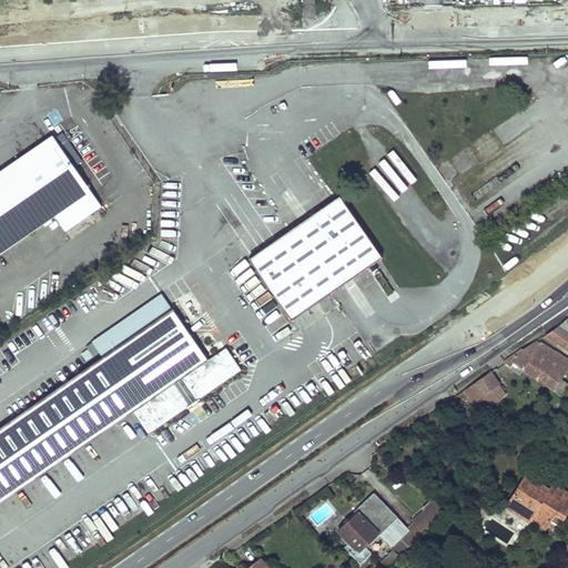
[(0,253),(56,215),(66,231),(101,206),(91,191),(110,178),(74,125),(56,139),(53,137),(0,173),(0,253)]
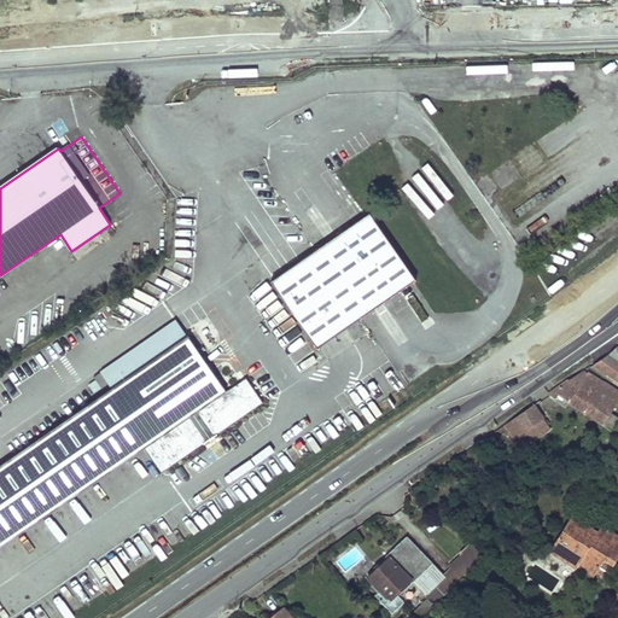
[(367,213),(270,281),(318,348),(414,280),(367,213)]
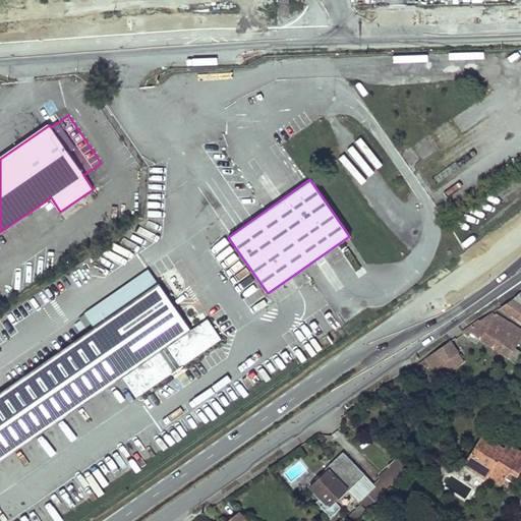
[(94,328),(158,283),(149,269),(84,314),(94,328)]
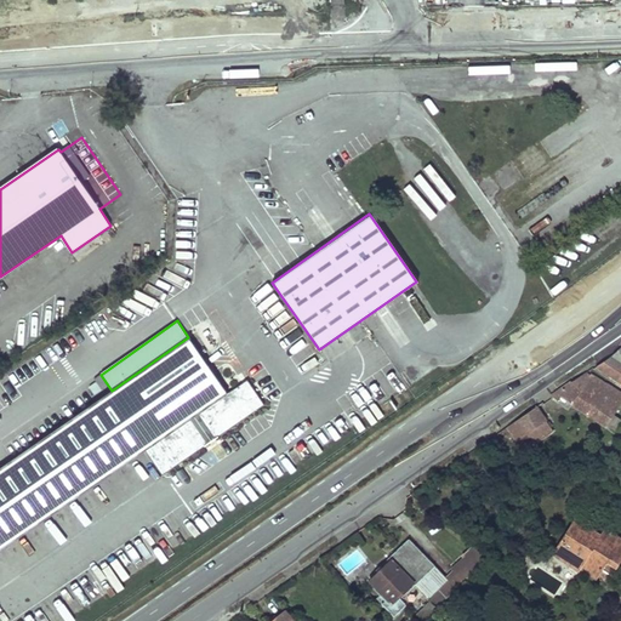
[(112,391),(0,467),(0,550),(146,450),(161,474),(265,405),(248,380),(227,393),(188,337),(112,391)]
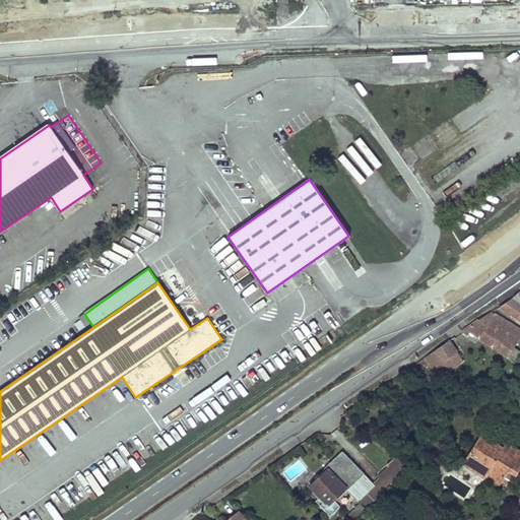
[(519,291),(499,307),(519,320),(519,291)]
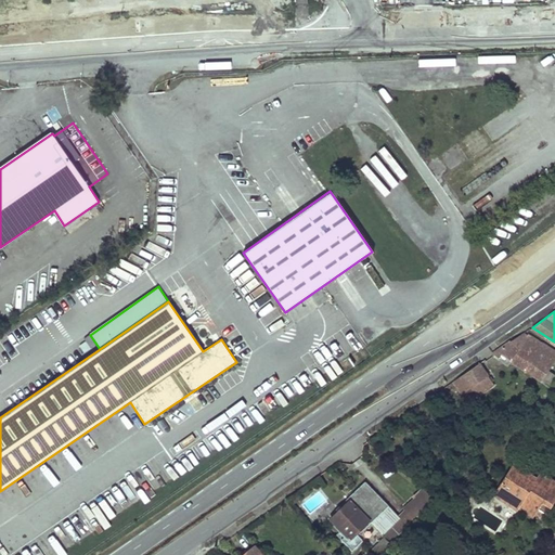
[(507,344),(492,355),(499,359),(501,355),(541,381),(547,372),(554,360),(554,351),(542,343),(541,344),(527,335),(526,338),(524,334),(507,344)]
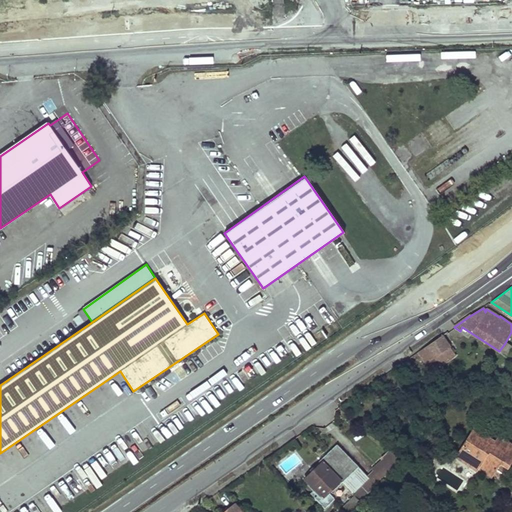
[(438,366),(439,366),(456,355),(442,335),(417,352),(425,364),(428,362),(433,359),(438,366)]
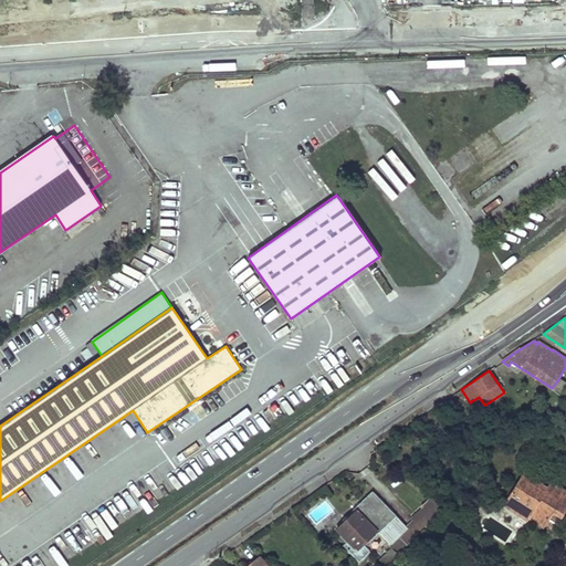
[(558,379),(552,388),(558,392),(565,384),(558,379)]
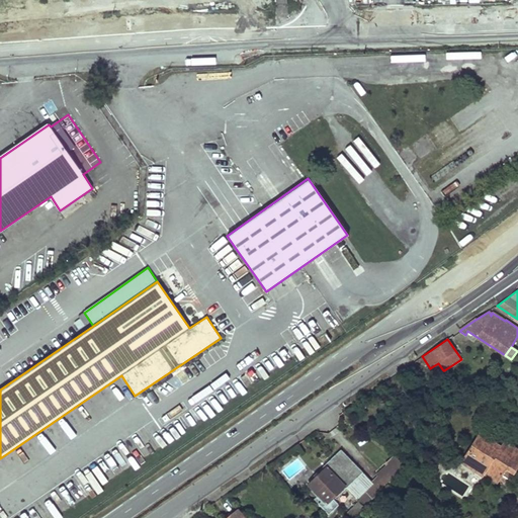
[(438,363),(433,366),(438,373),(443,370),(438,363)]
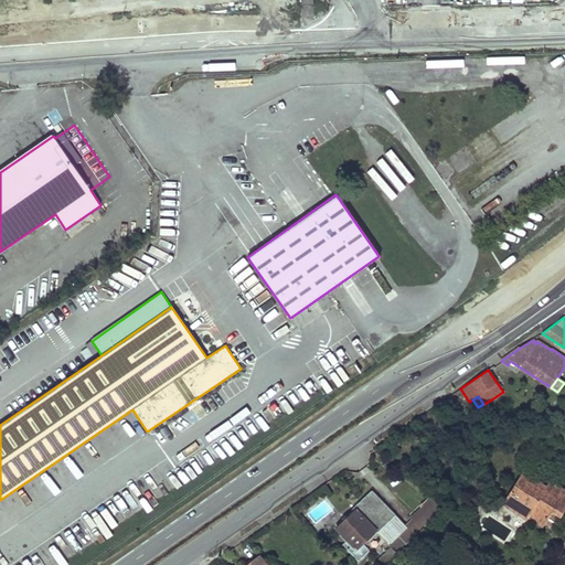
[(525,518),(526,516),(530,510),(545,520),(552,510),(560,515),(564,505),(564,491),(550,481),(545,488),(522,473),(503,504),(525,518)]
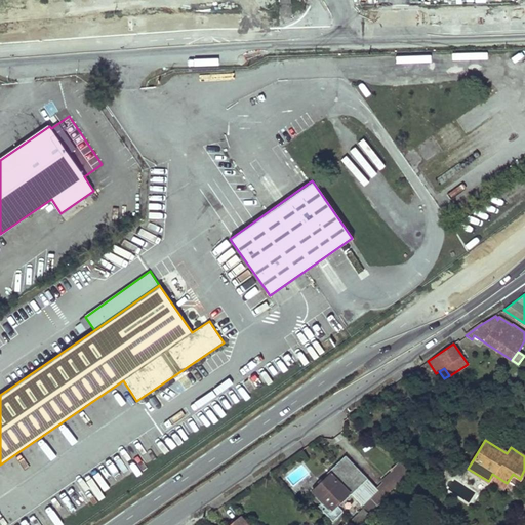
[(370,512),(392,491),(385,484),(368,499),(368,498),(375,490),(346,458),(312,491),(322,502),(318,507),(332,521),(342,512),(336,506),(351,491),(370,512)]
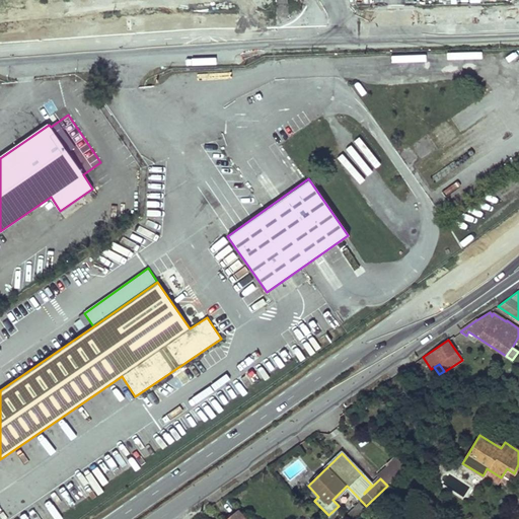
[(388,485),(402,471),(394,461),(379,474),(388,485)]
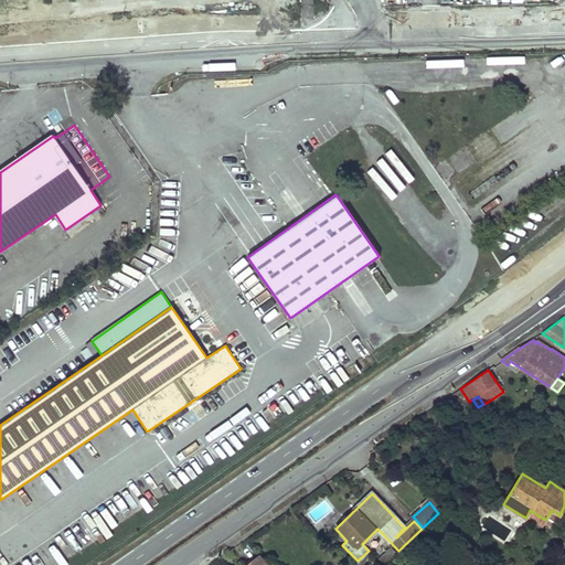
[(530,510),(526,516),(542,525),(545,520),(530,510)]
